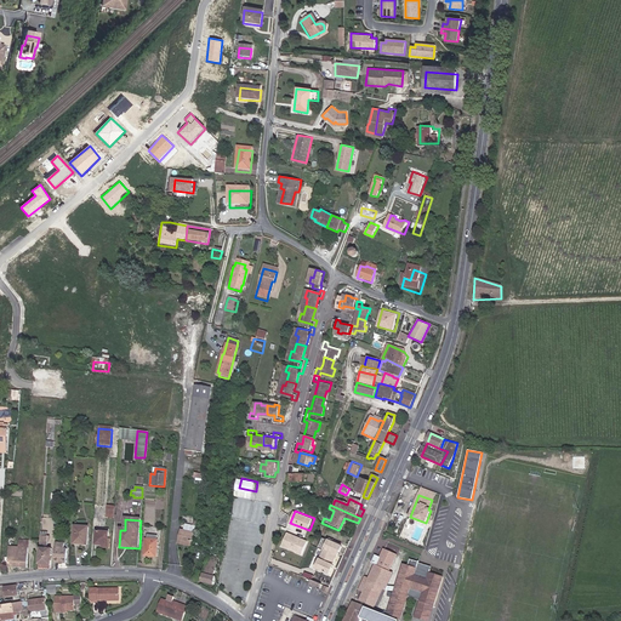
[(74,545),(86,546),(87,529),(75,528),(74,545)]
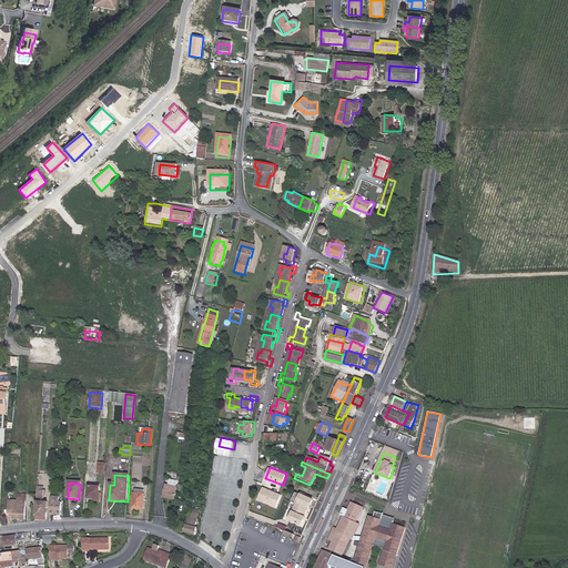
[(176,497),(179,485),(165,483),(164,495),(176,497)]
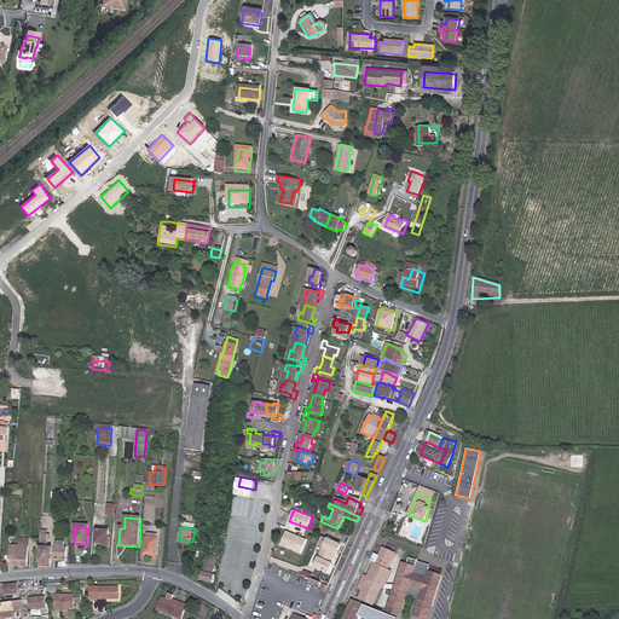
[(102,543),(108,543),(109,528),(97,527),(96,544),(102,545),(102,543)]
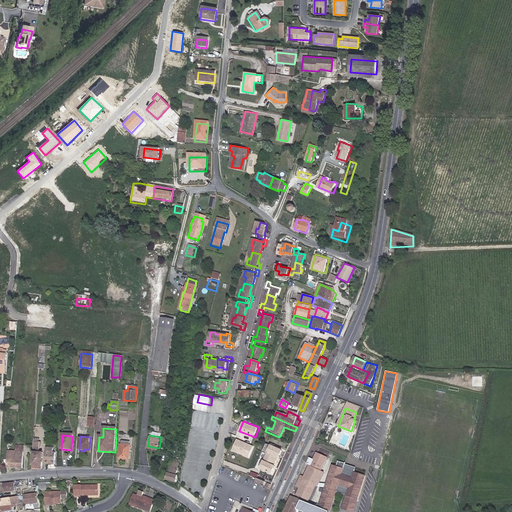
[(238,439),(233,451),(250,458),(255,446),(238,439)]
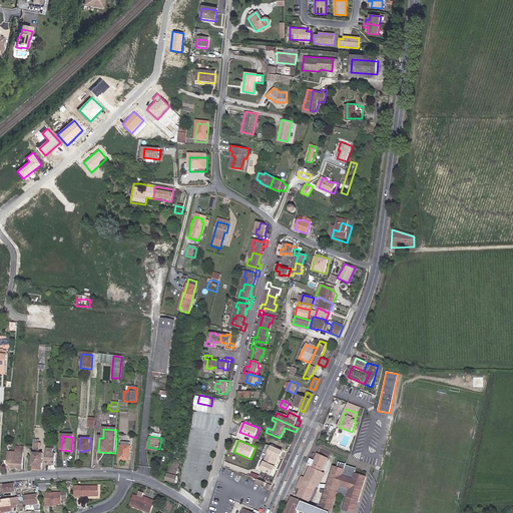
[(129,461),(130,448),(130,444),(123,443),(122,447),(121,447),(120,460),(129,461)]
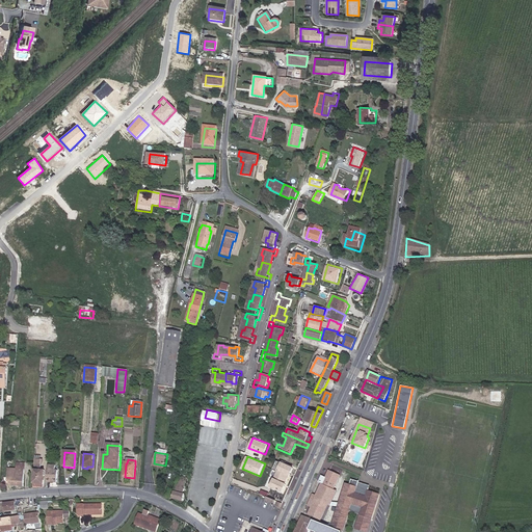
[(16,479),(24,479),(24,463),(16,463),(16,470),(16,479)]
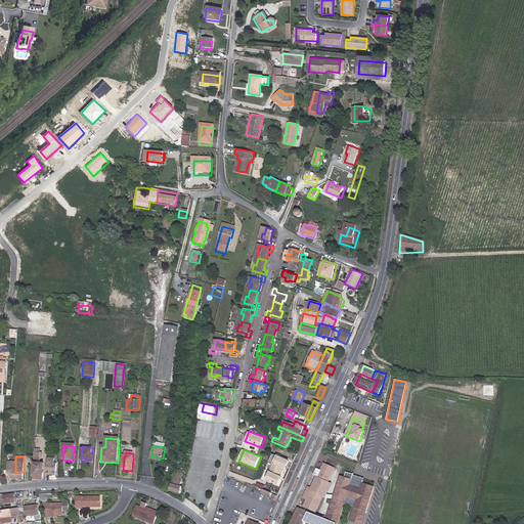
[(285,470),(288,463),(275,456),(265,480),(277,485),(280,479),(279,478),(284,469),(285,470)]
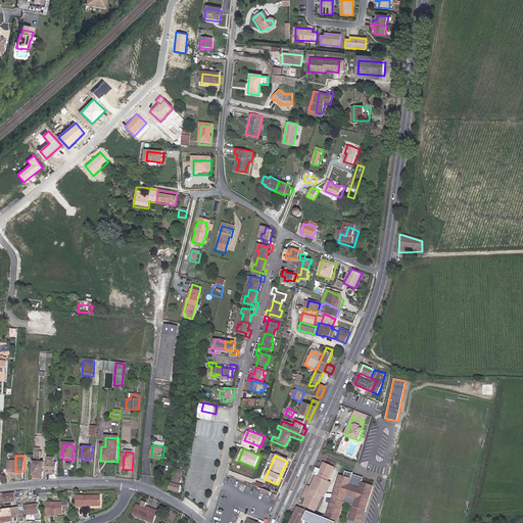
[(34,458),(33,470),(43,470),(43,463),(40,463),(40,458),(34,458)]
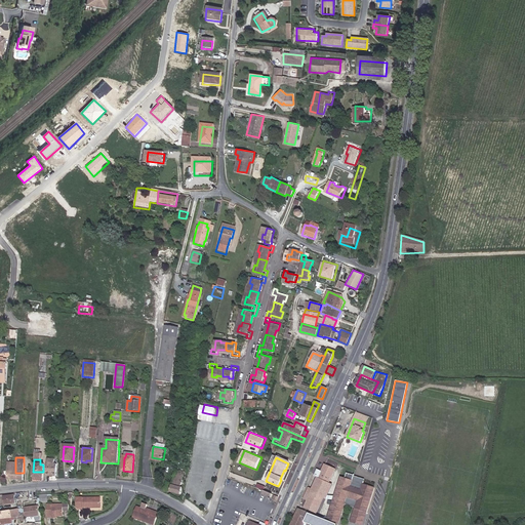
[(46,459),(46,476),(56,477),(56,466),(53,465),(53,460),(46,459)]
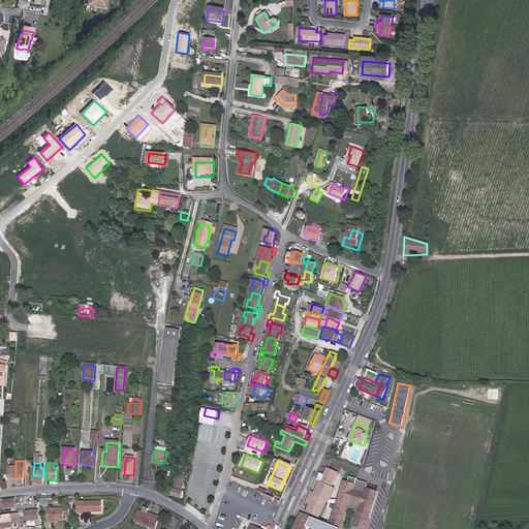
[(8,466),(7,484),(23,484),(24,476),(16,476),(16,467),(8,466)]
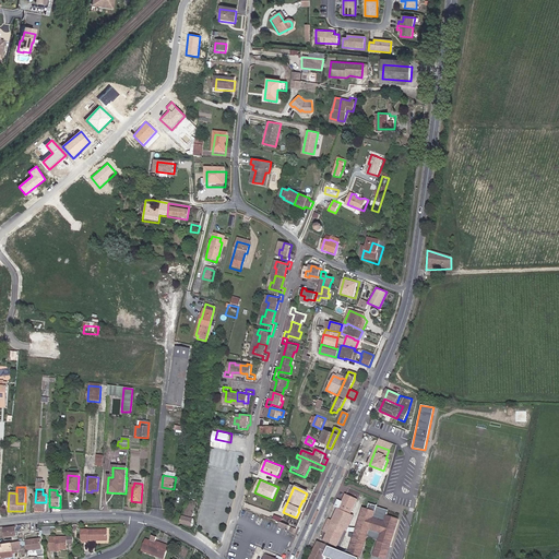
[(351,513),(355,503),(345,499),(344,500),(341,509),(351,513)]
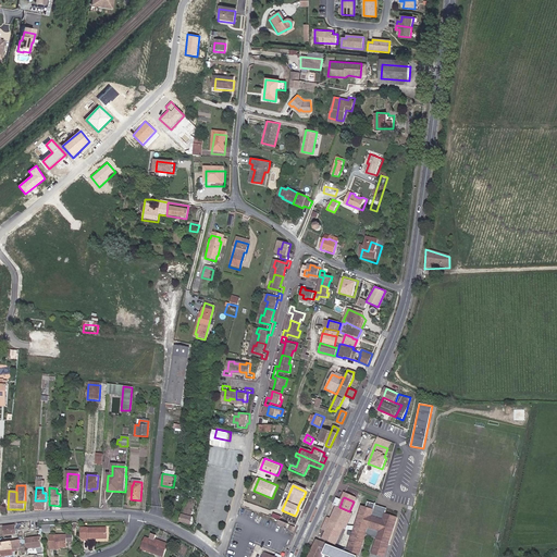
[(35,500),(35,509),(45,510),(45,507),(46,507),(46,500),(35,500)]
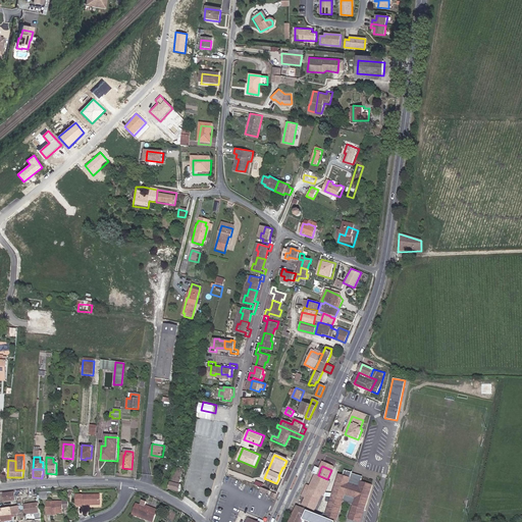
[(167,479),(165,487),(169,488),(169,489),(179,491),(181,484),(179,483),(183,472),(173,470),(171,480),(167,479)]
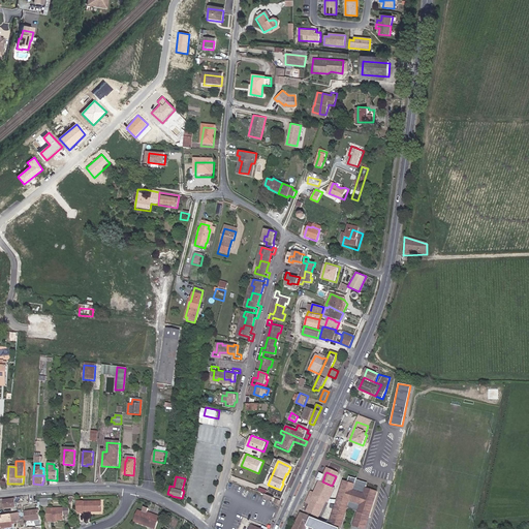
[(348,477),(346,483),(354,486),(347,508),(356,511),(352,525),(366,528),(377,491),(366,488),(367,483),(356,479),(348,477)]
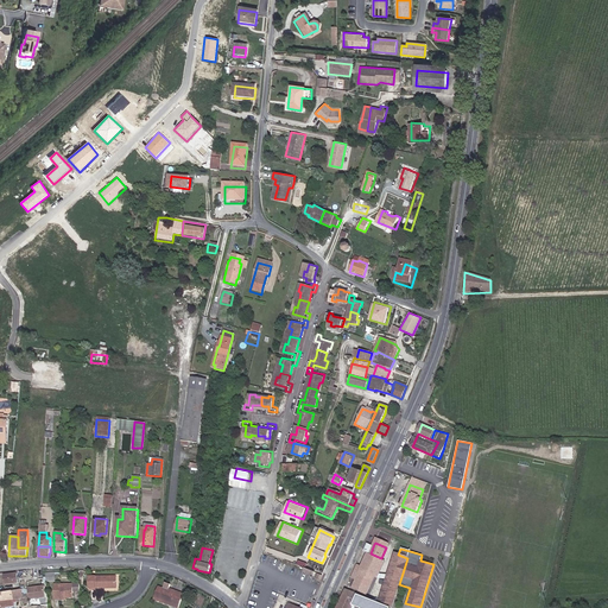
[(379,603),(388,607),(392,607),(399,584),(407,558),(398,555),(394,553),(379,603)]
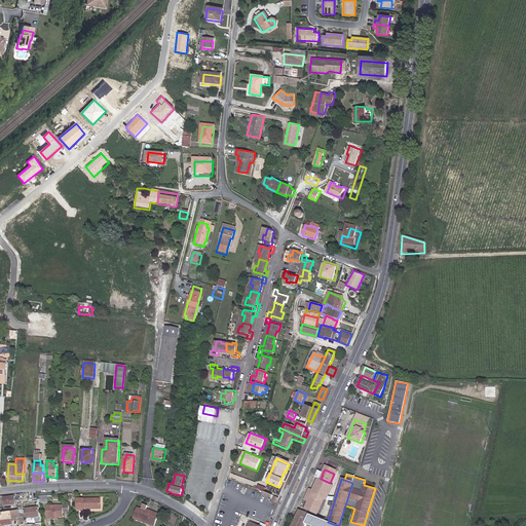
[(313,492),(311,496),(324,501),(324,499),(330,485),(318,480),(313,492)]
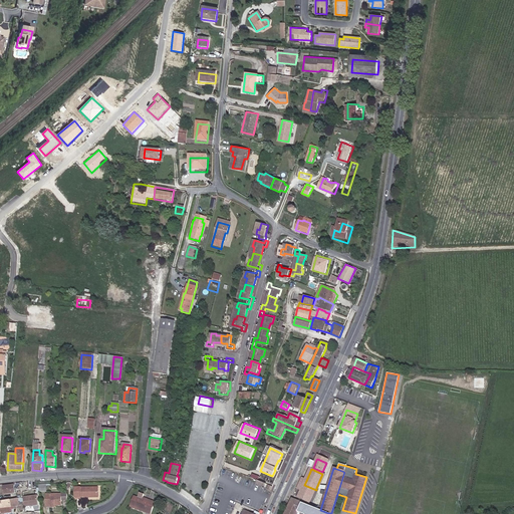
[(325,475),(322,474),(316,488),(319,489),(325,475)]
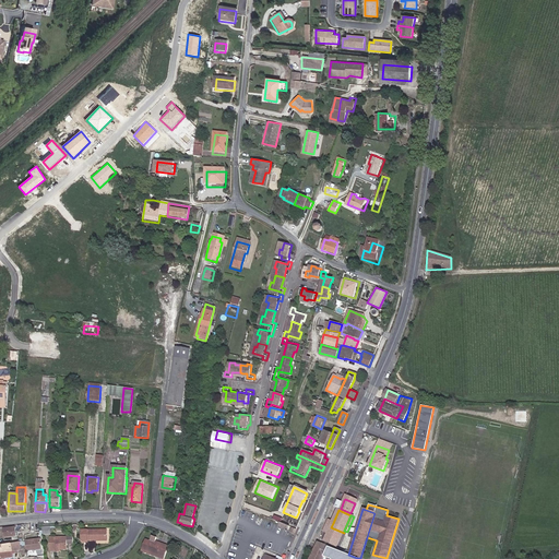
[(16,528),(4,530),(4,538),(18,537),(16,528)]
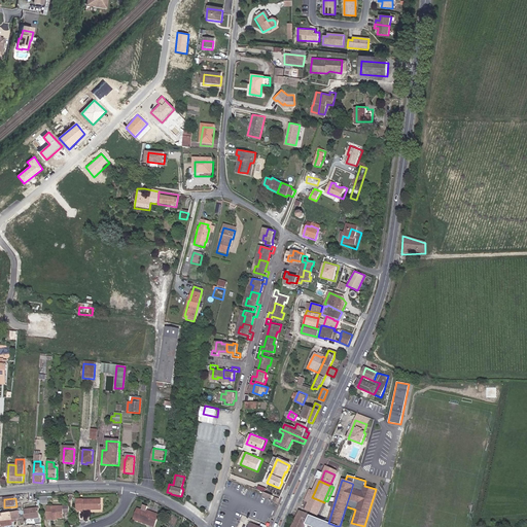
[(76,511),(82,511),(100,511),(100,500),(77,500),(76,511)]
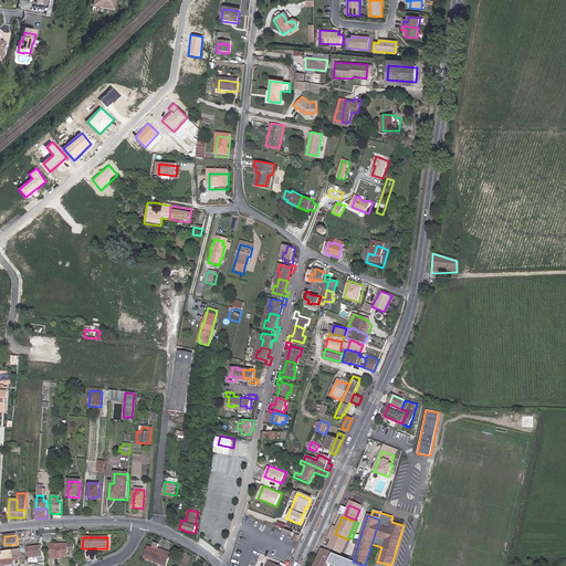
[(334,538),(333,541),(331,547),(333,548),(345,553),(348,544),(343,542),(337,540),(334,538)]
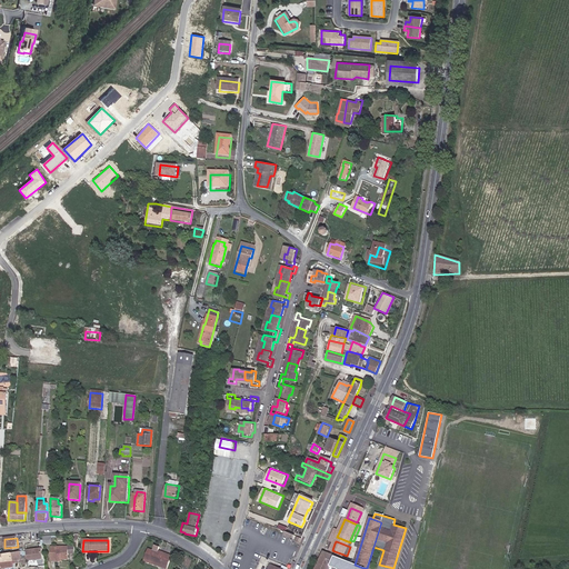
[(161,568),(166,568),(170,557),(162,555),(157,552),(158,549),(159,547),(153,545),(151,550),(147,548),(143,559),(161,566),(161,568),(160,568),(161,568)]
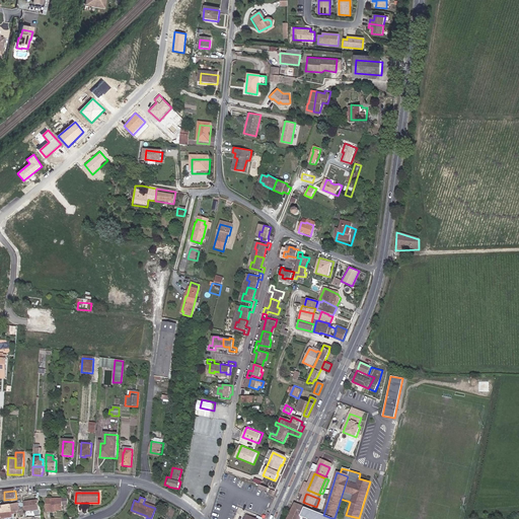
[(24,501),(25,511),(40,510),(39,499),(24,501)]
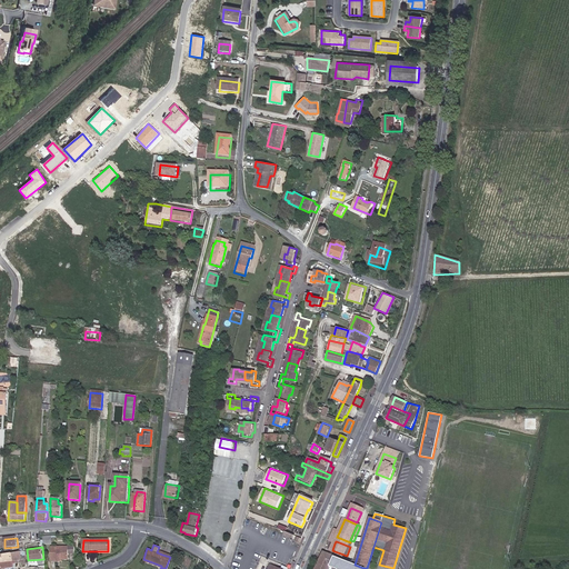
[(68,553),(73,553),(73,547),(50,547),(50,561),(56,561),(56,559),(62,559),(68,559),(68,553)]
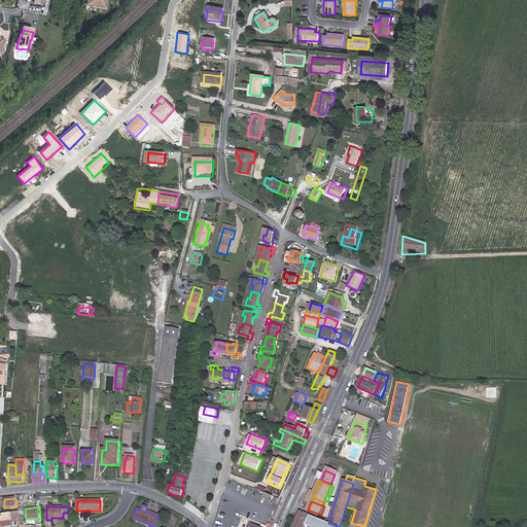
[(13,524),(12,519),(20,518),(26,516),(24,510),(0,514),(0,521),(1,526),(13,524)]
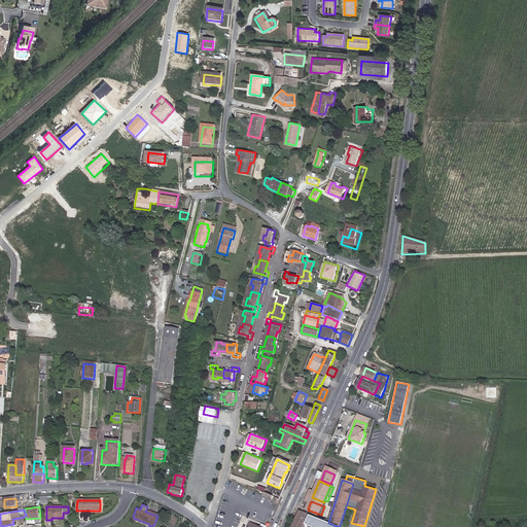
[(305,526),(306,526),(310,517),(306,515),(297,512),(289,526),(305,526)]
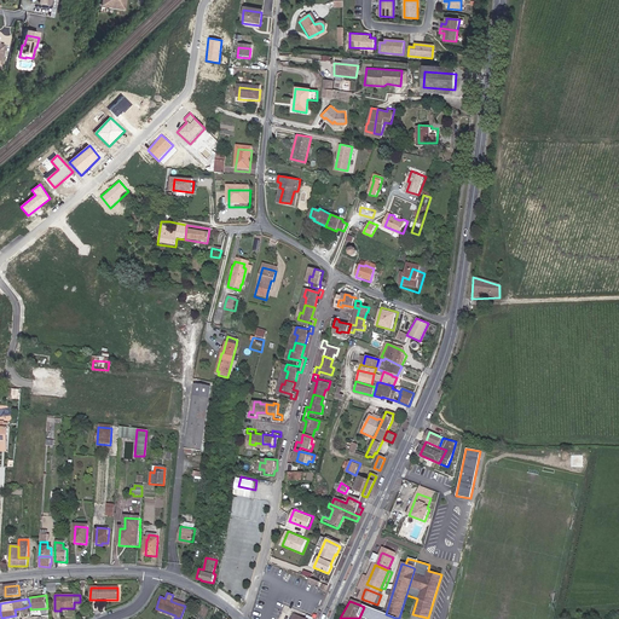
[(395,618),(364,607),(359,618),(395,618)]
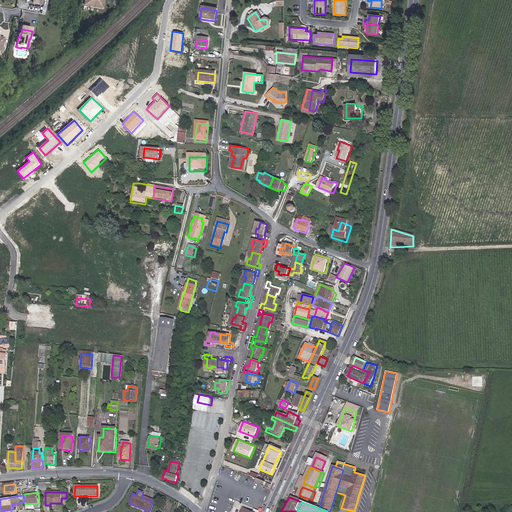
[(128,505),(145,511),(145,509),(129,503),(128,505)]
